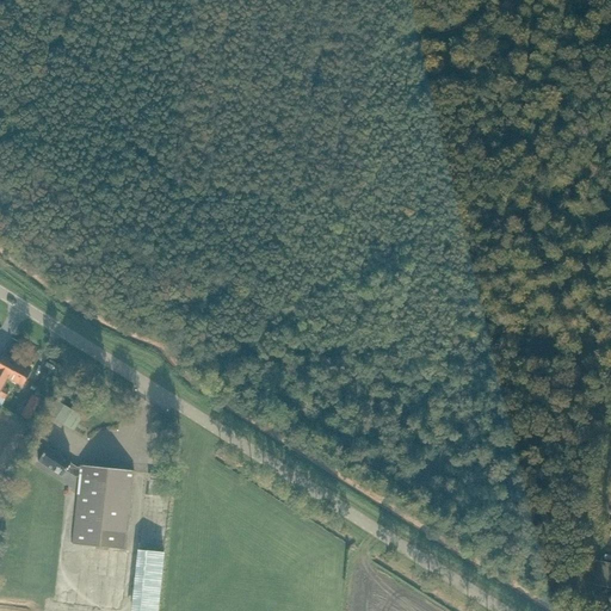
[(408,50),(414,35),(406,32),(401,48),(408,50)]
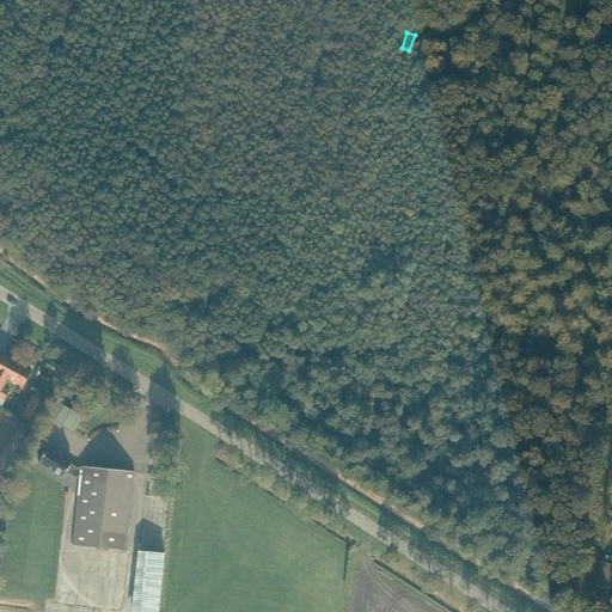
[(0,392),(2,389),(7,379),(16,365),(1,356),(0,357),(0,392)]
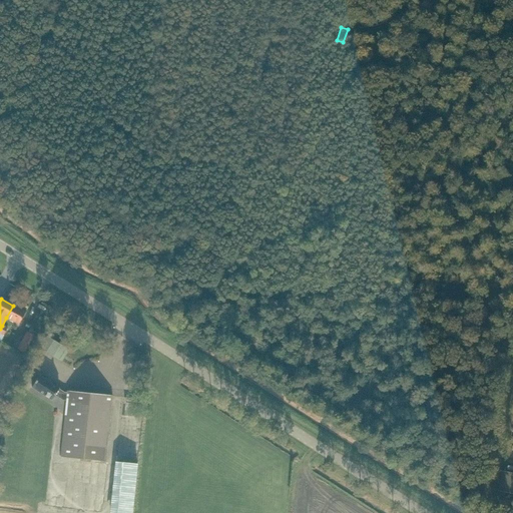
[(13,306),(6,318),(18,325),(25,312),(13,306)]
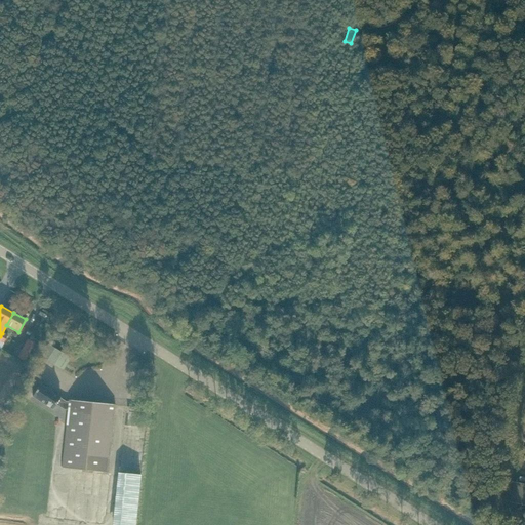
[(71,359),(58,352),(46,344),(39,356),(51,363),(64,370),(71,359)]
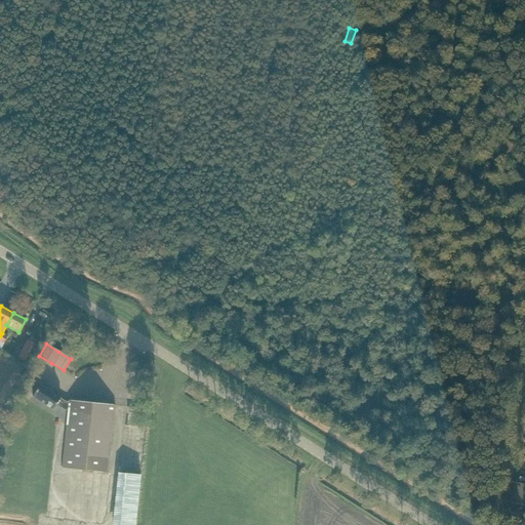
[(18,358),(25,361),(32,348),(26,345),(18,358)]
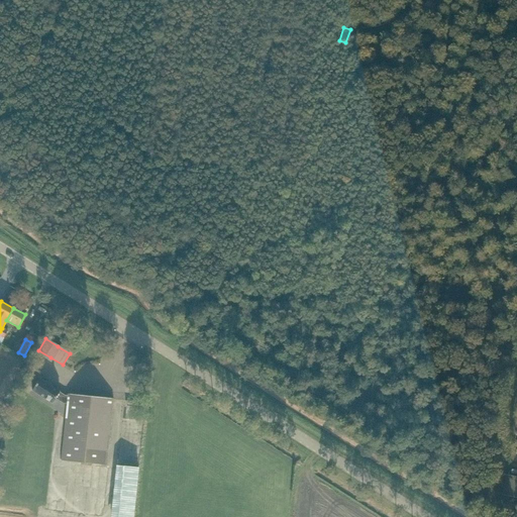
[(58,392),(58,391),(37,379),(30,390),(50,403),(54,398),(61,403),(67,404),(61,460),(105,464),(111,399),(68,394),(68,396),(64,395),(58,392)]
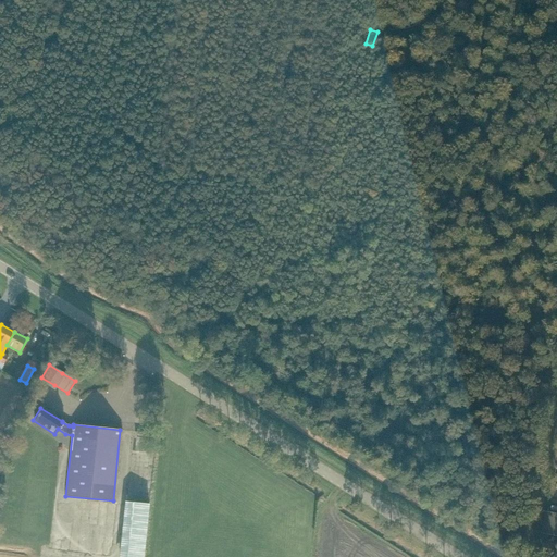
[(120,556),(141,556),(148,504),(126,502),(120,556)]
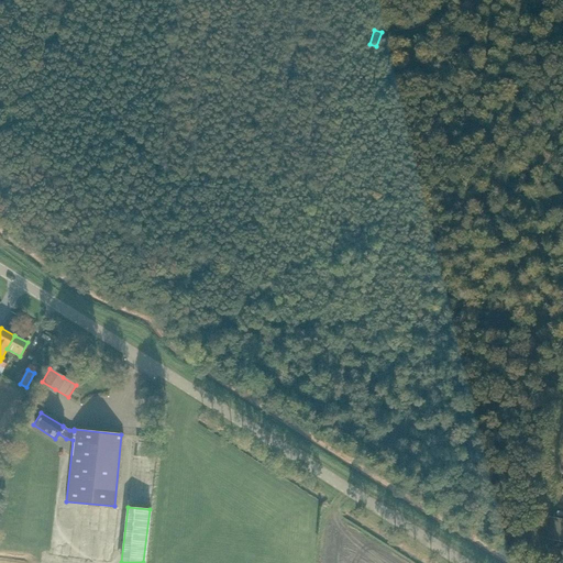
[(548,539),(562,541),(562,518),(551,517),(548,539)]
